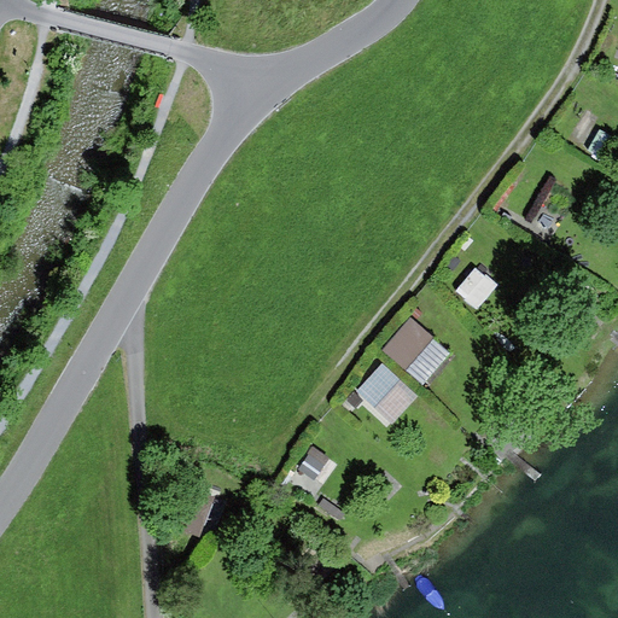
[(497,287),(477,268),(456,291),(478,309),(497,287)]
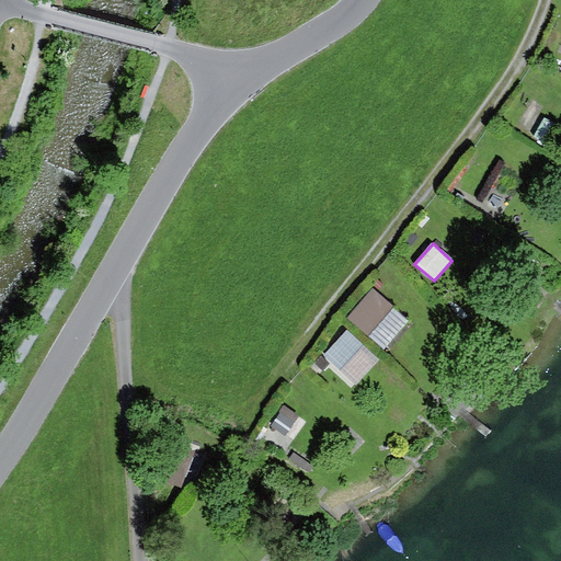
[(410,322),(374,290),(350,318),(387,350),(410,322)]
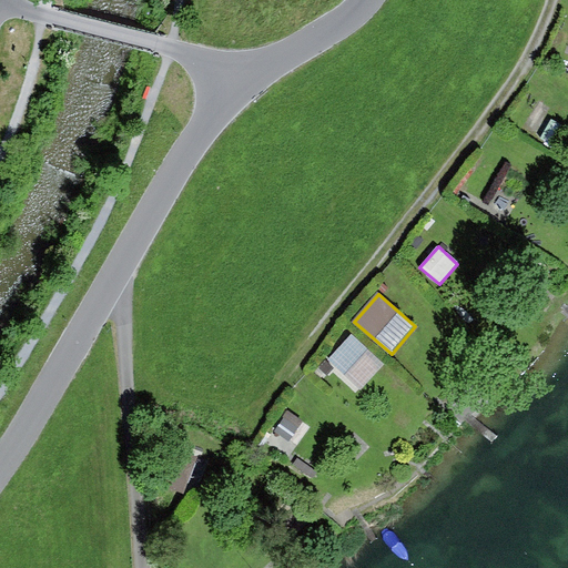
[(369,358),(351,341),(335,357),(354,375),(369,358)]
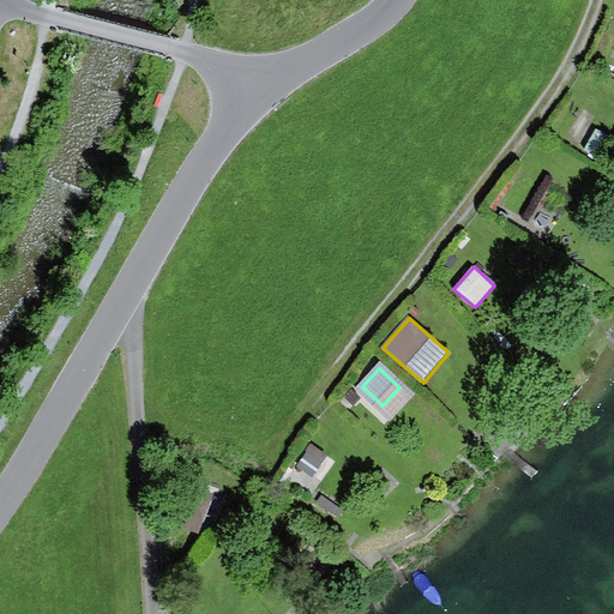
[(319,504),(320,462),(301,461),(301,504),(319,504)]
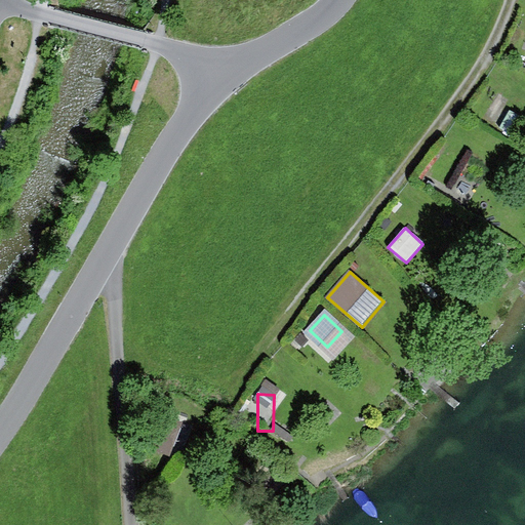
[(169,456),(179,430),(157,420),(147,447),(169,456)]
